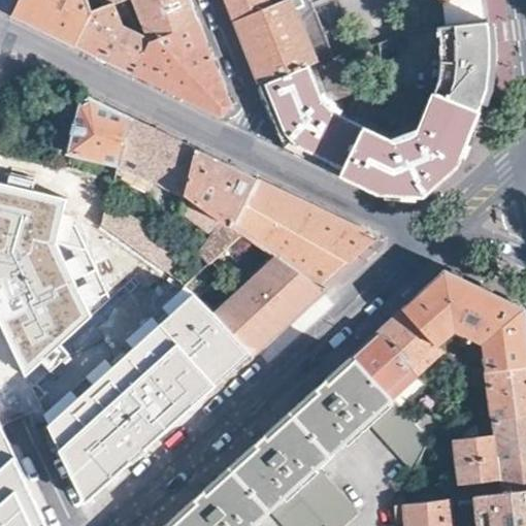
[(0,9),(10,14),(17,0),(0,0),(0,9)]
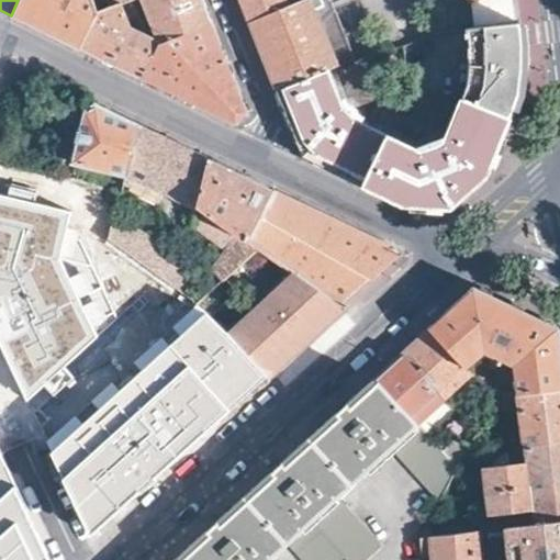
[(89,0),(18,0),(11,15),(47,33),(78,48),(94,14),(89,0)]
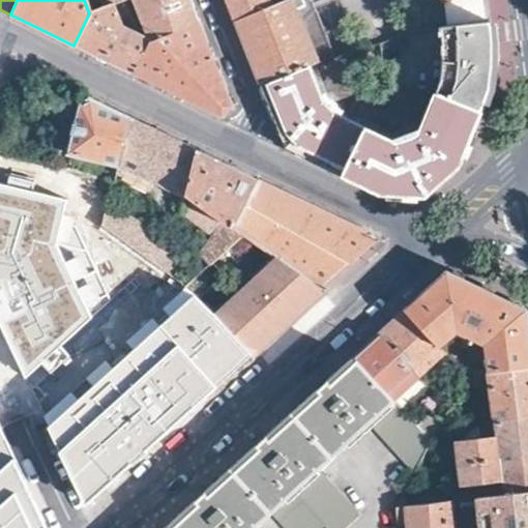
[(189,0),(130,0),(146,40),(198,20),(189,0)]
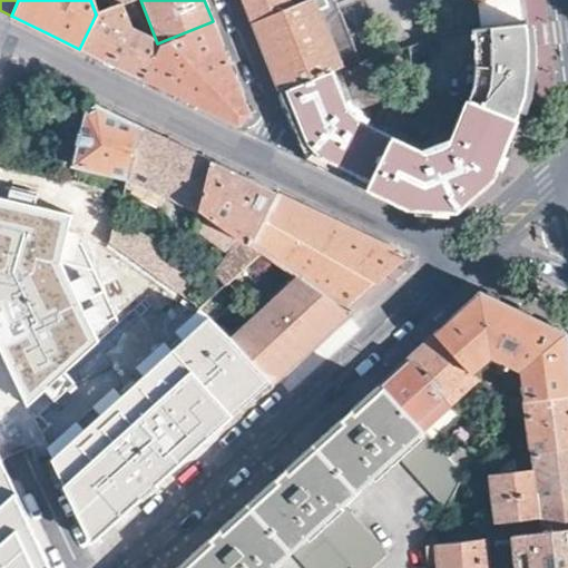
[(242,0),(252,21),(292,6),(289,0),(242,0)]
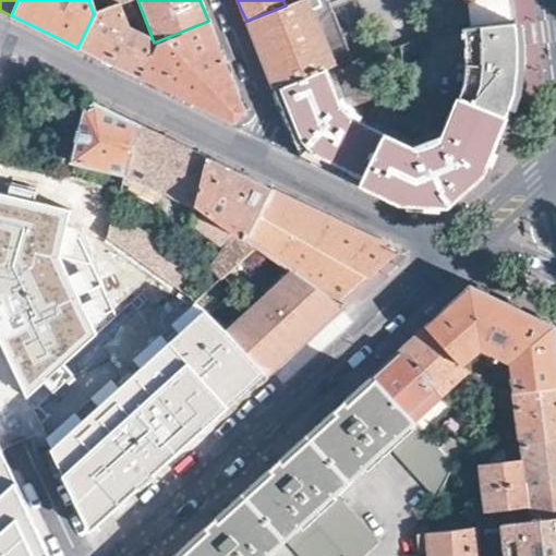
[(324,70),(334,67),(311,9),(307,0),(299,0),(286,5),(246,21),(257,49),(274,89),(277,88),(324,70)]
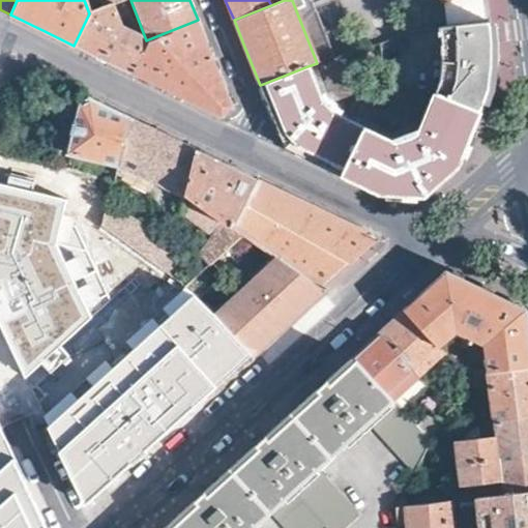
[(89,13),(74,46),(105,60),(132,74),(146,40),(137,36),(126,31),(115,4),(112,5),(89,13)]
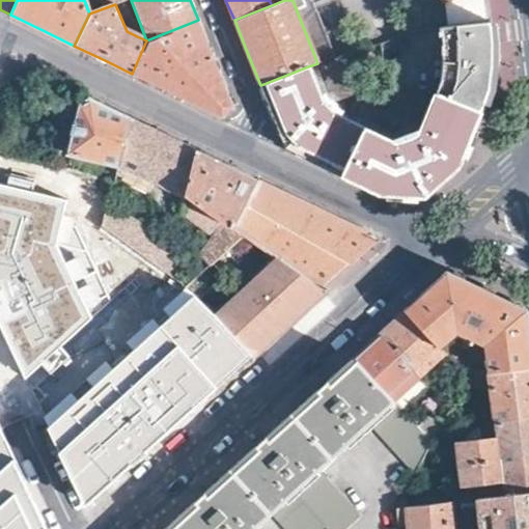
[(146,40),(132,74),(147,82),(207,111),(221,117),(232,106),(198,20),(146,40)]
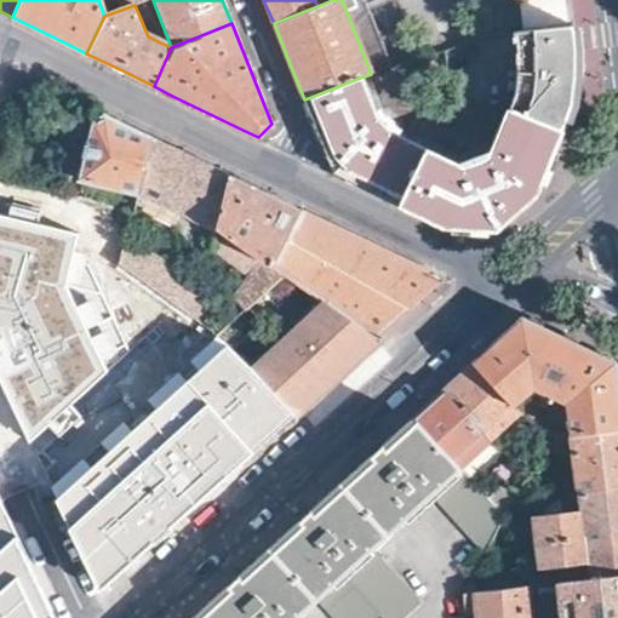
[(572,36),(571,23),(513,33),(513,43),(518,43),(520,63),(514,107),(561,132),(571,104),(573,76),(574,75),(572,36)]
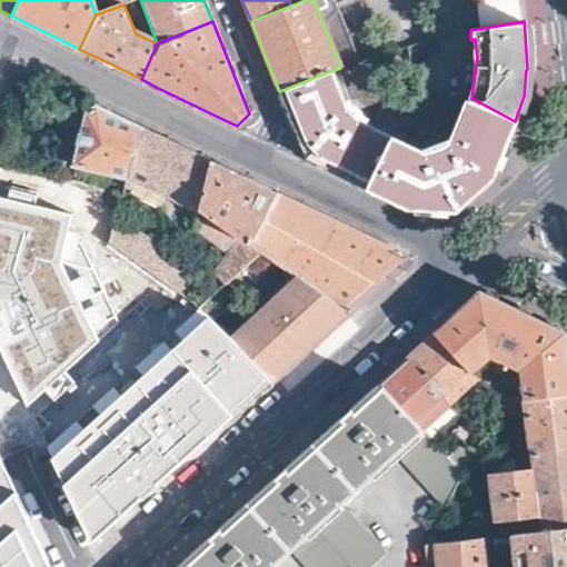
[(489,182),(515,121),(471,98),(455,145),(448,146),(445,140),(429,146),(431,152),(425,152),(358,120),(358,119),(358,118),(358,117),(360,115),(360,113),(360,112),(359,112),(349,106),(346,111),(330,71),(282,90),(279,91),(290,121),(305,157),(312,160),(408,209),(457,211),(474,197),(489,182)]
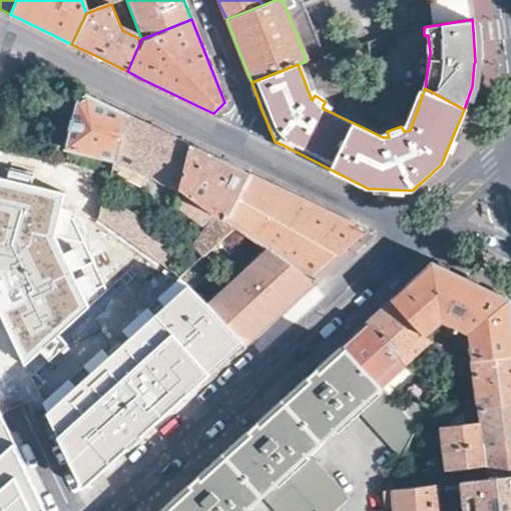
[(353,81),(348,66),(335,71),(339,85),(353,81)]
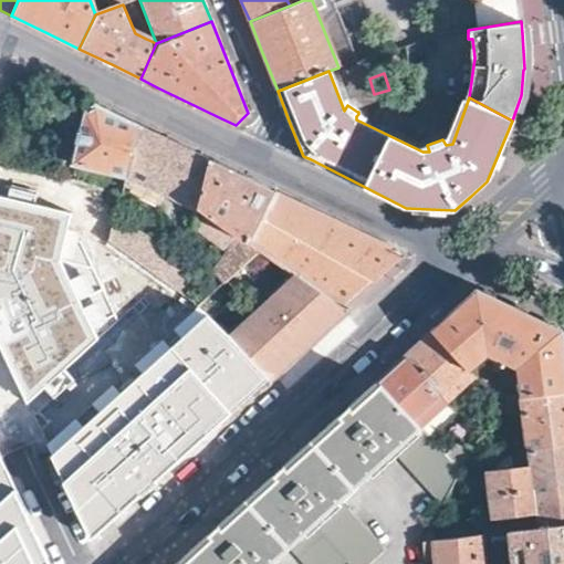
[(137,126),(93,105),(83,110),(69,163),(113,176),(108,192),(119,196),(137,126)]
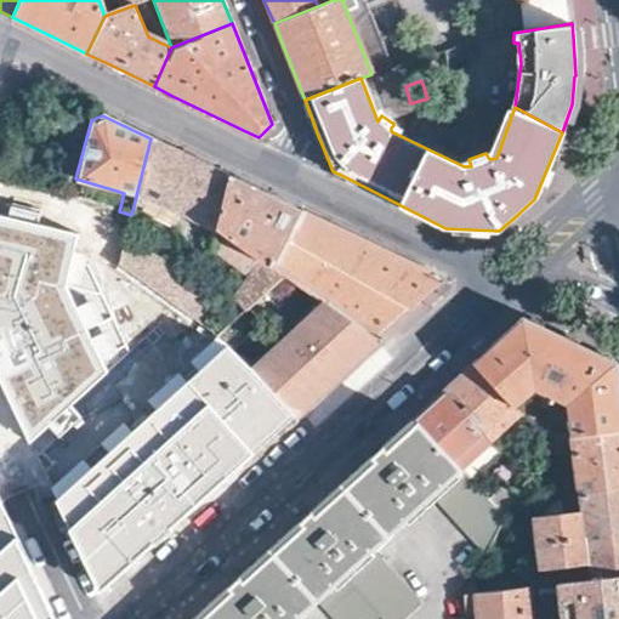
[(193,159),(151,138),(131,215),(129,221),(136,223),(137,223),(138,223),(138,222),(141,214),(205,239),(230,176),(193,159)]
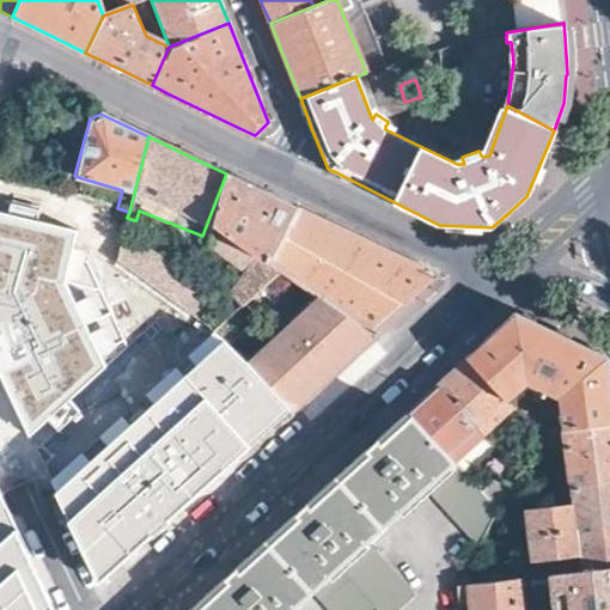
[(261,190),(226,174),(202,236),(254,268),(268,272),(298,208),(261,190)]
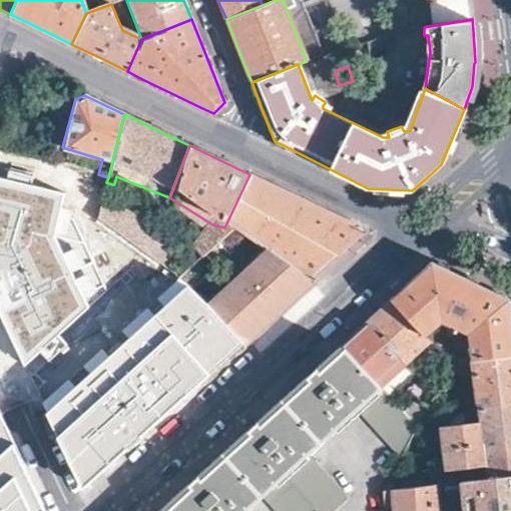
[(224,227),(230,231),(245,239),(268,252),(312,282),(335,261),(358,240),(360,237),(361,234),(362,232),(363,228),(249,174),(224,227)]
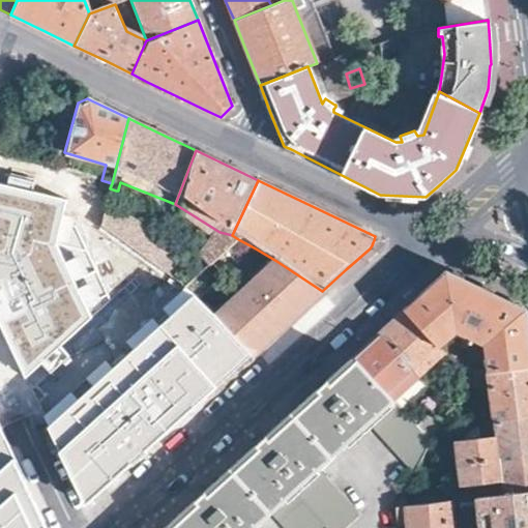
[(0,321),(24,375),(88,320),(52,253),(62,204),(0,188),(0,321)]
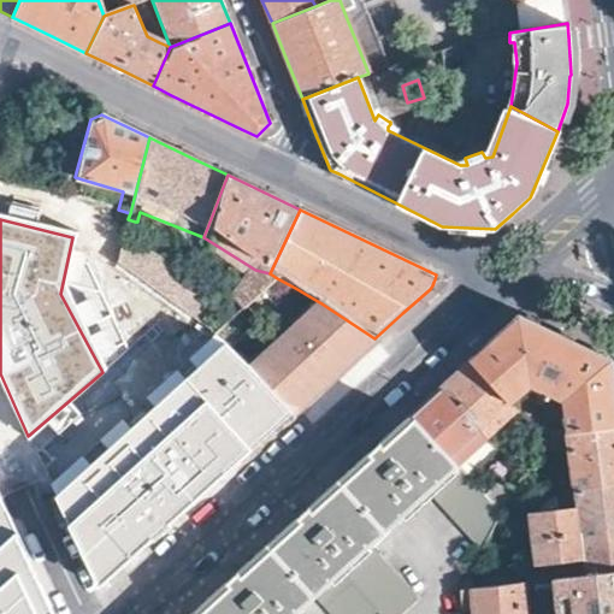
[(198,291),(124,235),(117,264),(167,301),(194,322),(198,291)]
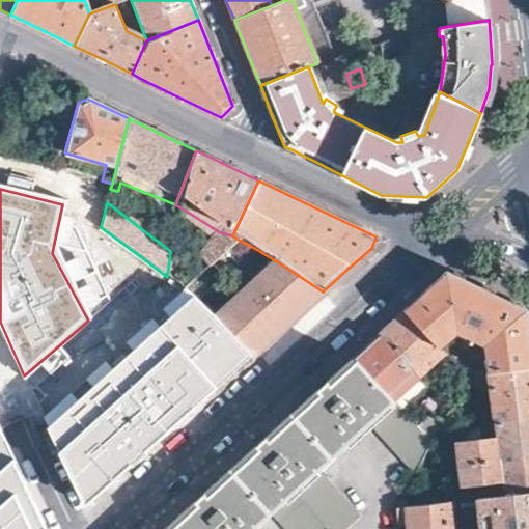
[(220,232),(175,204),(175,211),(216,239),(220,232)]
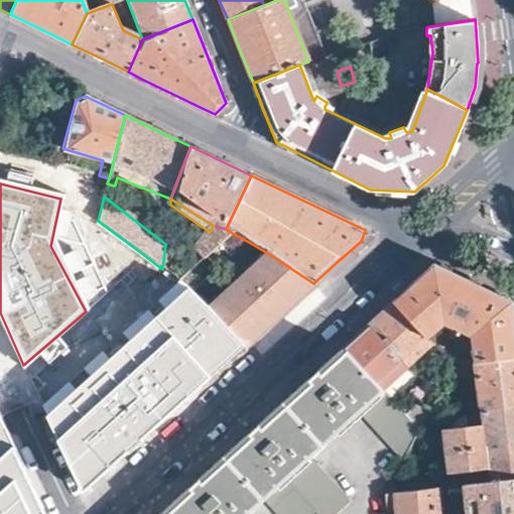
[(177,272),(184,278),(206,258),(232,233),(226,229),(214,226),(210,232),(177,272)]
